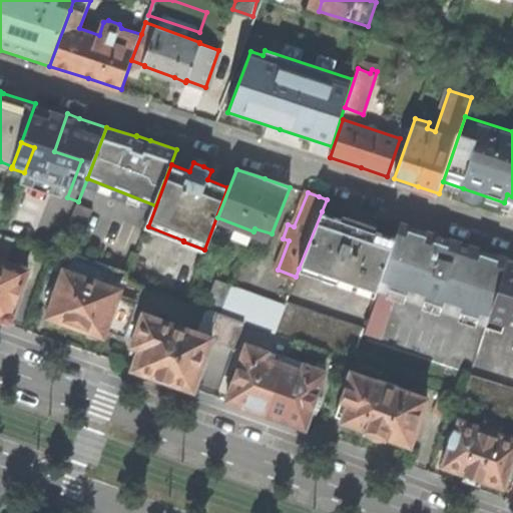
[(95,208),(79,201),(70,226),(86,233),(95,208)]
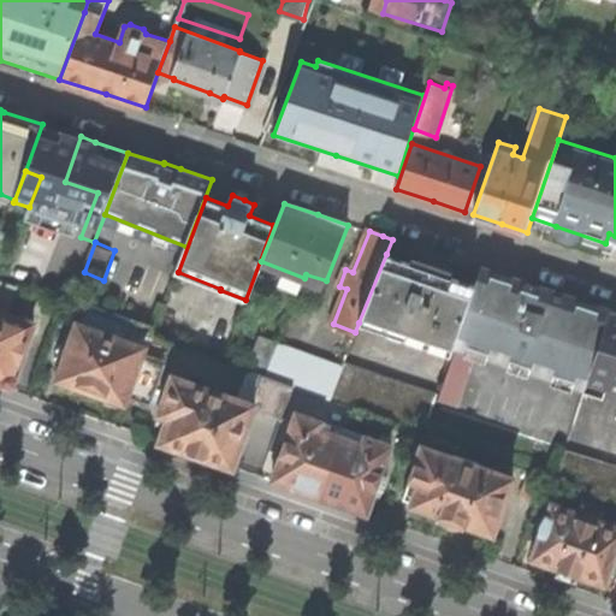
[(434,271),(386,254),(359,323),(451,355),(456,344),(475,285),(434,271)]
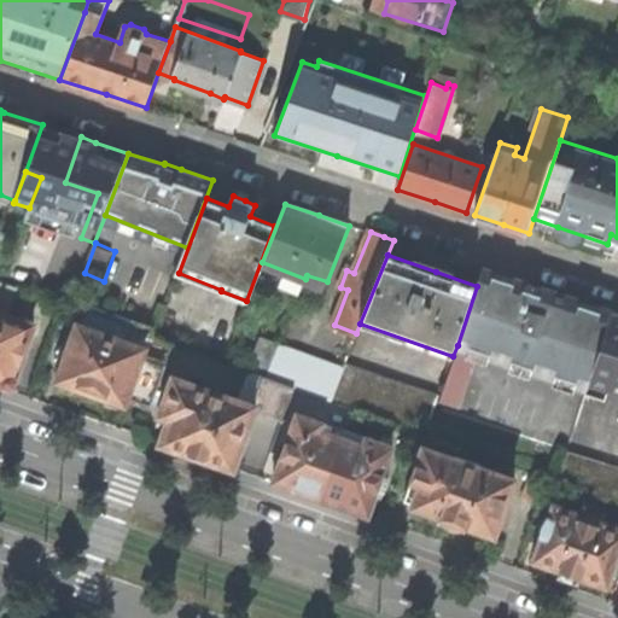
[(483,269),(477,286),(458,345),(588,388),(592,375),(613,312),(581,301),(483,269)]
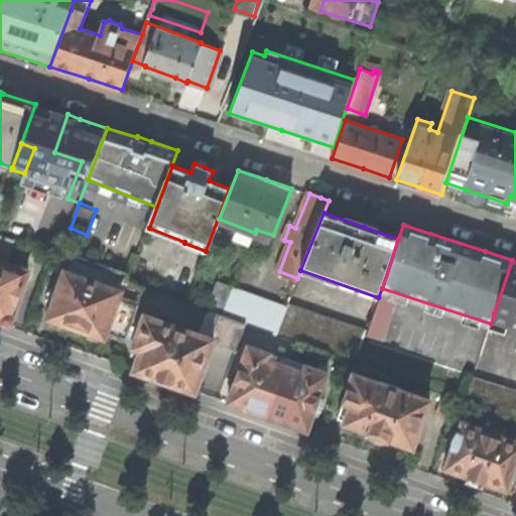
[(221,250),(228,233),(216,228),(209,246),(221,250)]
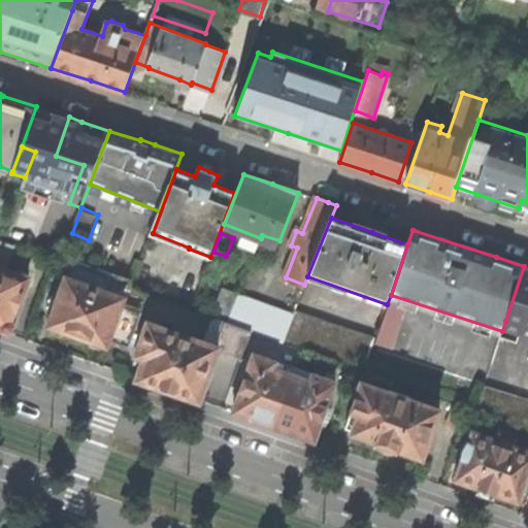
[(15,320),(31,276),(0,265),(0,326),(2,327),(4,331),(10,333),(15,329),(18,324),(15,320)]
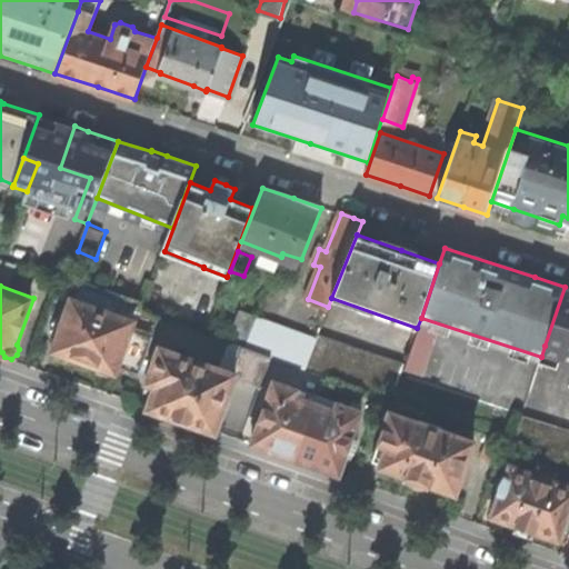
[(568,288),(565,287),(545,346),(568,352),(568,288)]
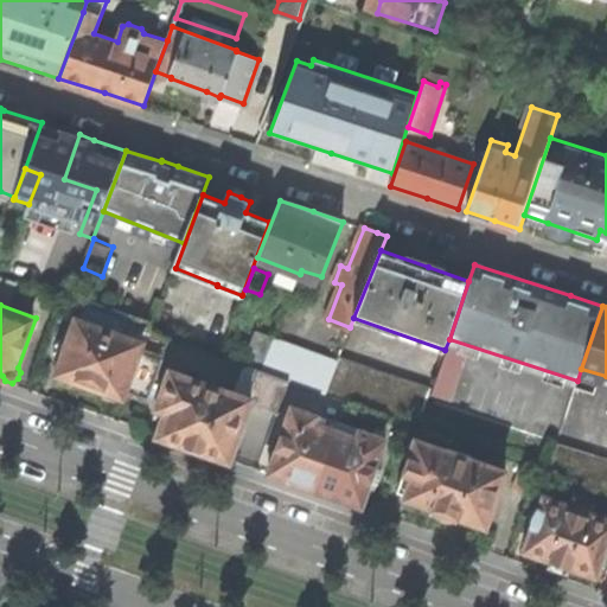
[(127,390),(149,397),(164,357),(141,349),(144,340),(76,317),(57,374),(62,381),(72,385),(81,382),(93,385),(102,389),(106,397),(117,401),(125,397),(127,390)]
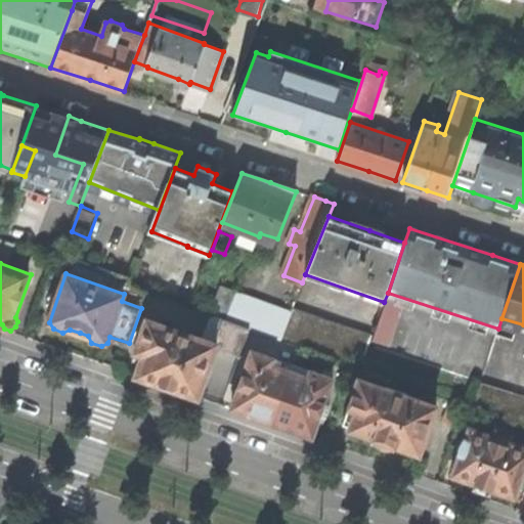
[(209,312),(223,317),(227,319),(236,293),(219,287),(209,312)]
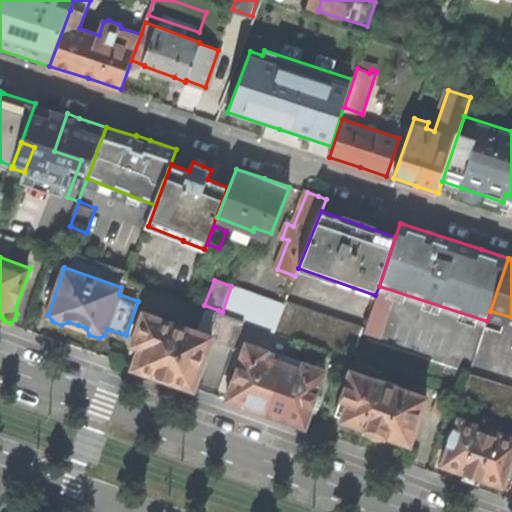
[(232,285),(231,286),(222,312),(244,320),(274,331),(284,305),(232,285)]
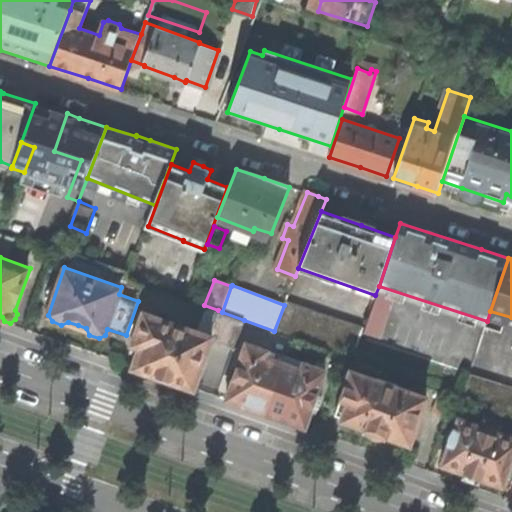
[(285,303),(284,305),(274,331),(353,359),(363,329),(285,303)]
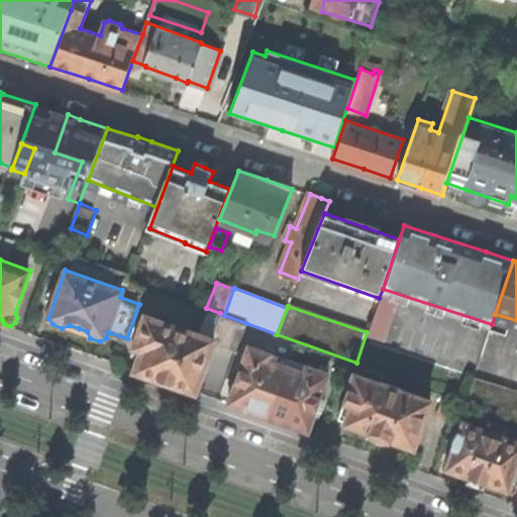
[(237,348),(246,323),(224,315),(220,313),(212,337),(145,314),(135,345),(143,348),(136,370),(169,381),(197,391),(214,341),(237,348)]
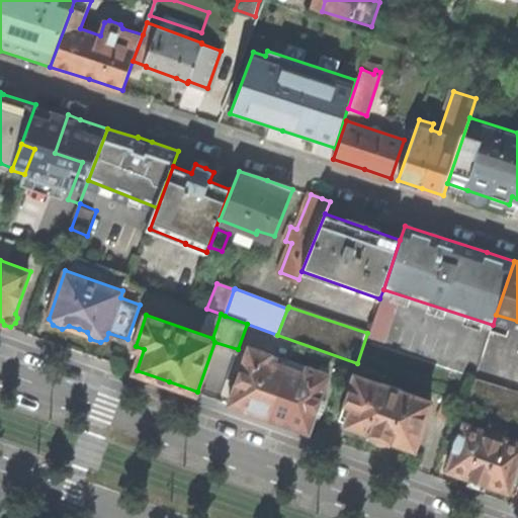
[(240,407),(269,417),(287,365),(269,359),(271,353),(250,345),(230,404),(240,407)]
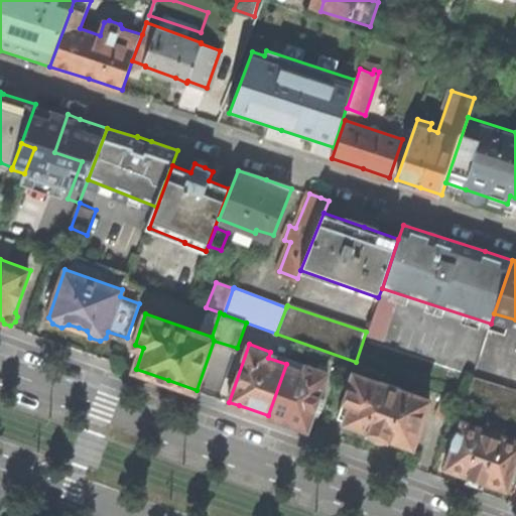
[(307,429),(329,372),(306,365),(304,371),(286,364),(268,415),(291,424),(307,429)]
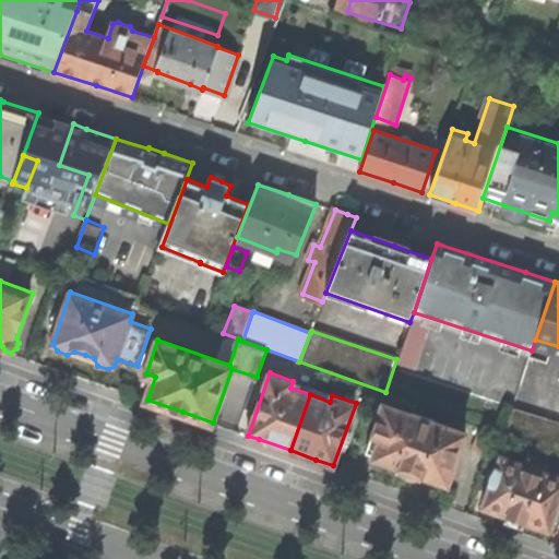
[(448,483),(465,431),(383,403),(367,451),(375,454),(373,456),(400,466),(397,472),(409,475),(419,478),(421,474),(448,483)]
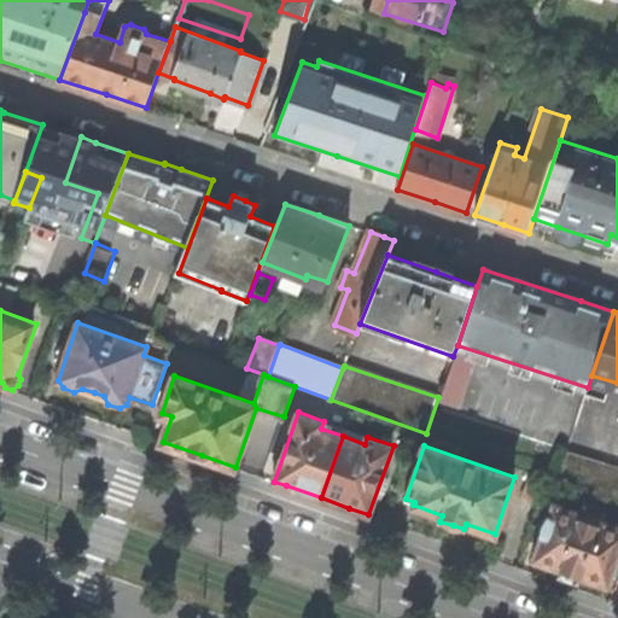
[(558,481),(617,502),(617,466),(567,450),(558,481)]
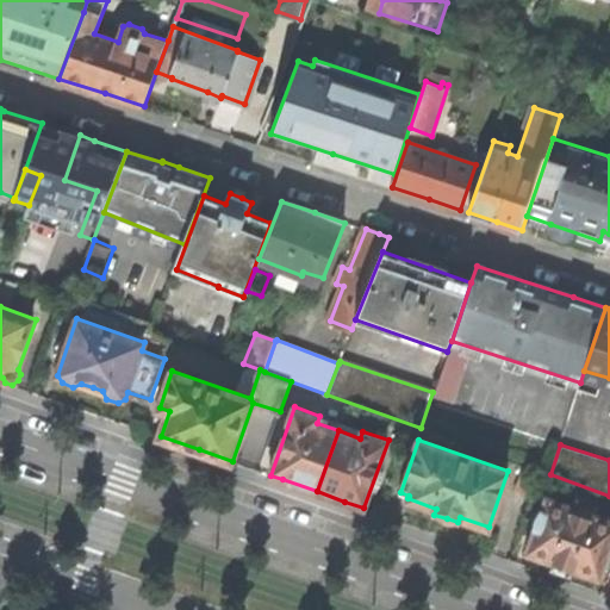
[(531,496),(541,472),(523,465),(515,489),(531,496)]
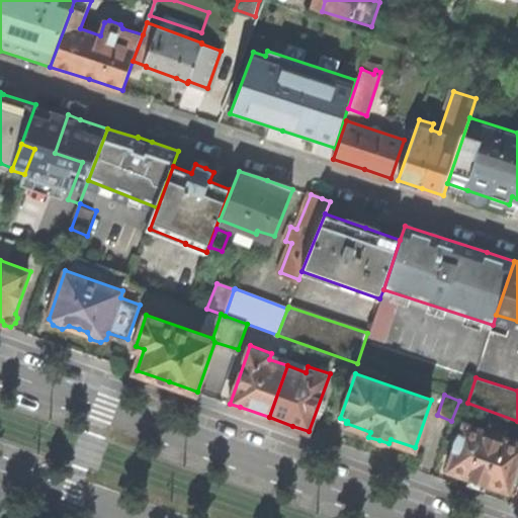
[(482,482),(510,492),(517,467),(517,440),(464,422),(461,432),(455,440),(455,448),(448,469),(482,482)]
